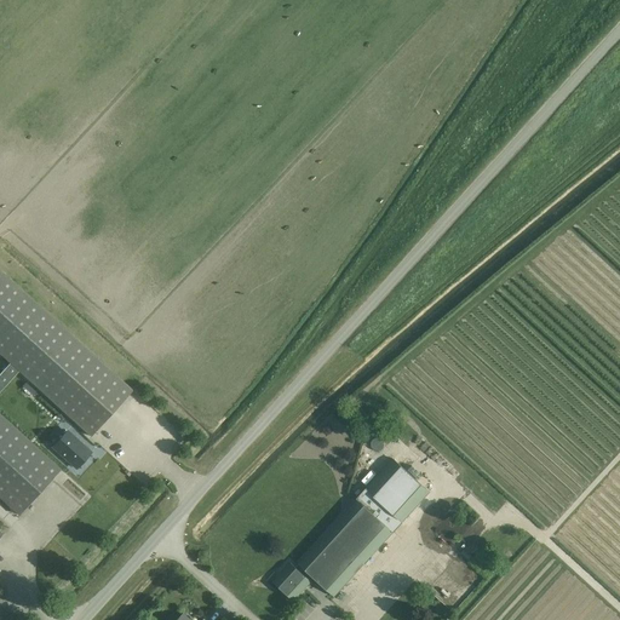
[(0,413),(0,391),(7,384),(19,371),(91,436),(133,390),(0,269),(0,352),(10,362),(0,373),(0,497),(19,515),(61,469),(0,413)]
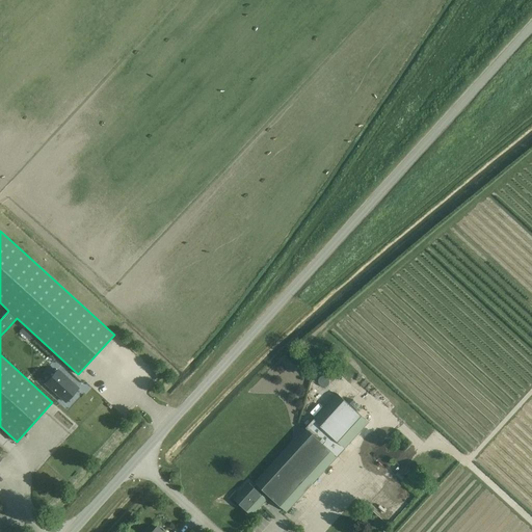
[(30,339),(21,331),(19,334),(27,342),(30,339)]
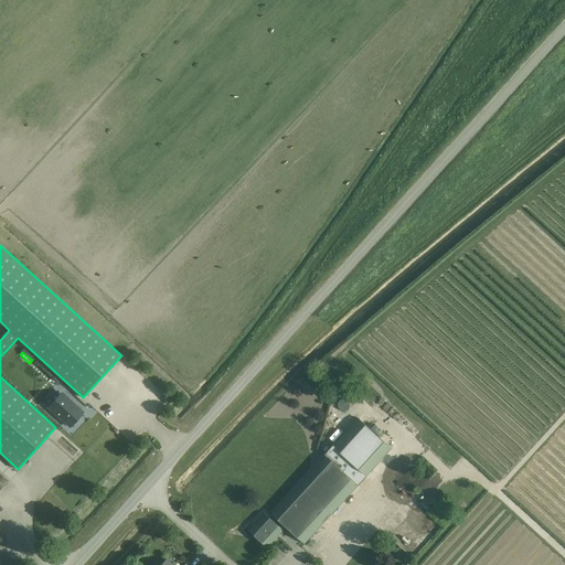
[(49,407),(70,426),(89,405),(67,385),(49,407)]
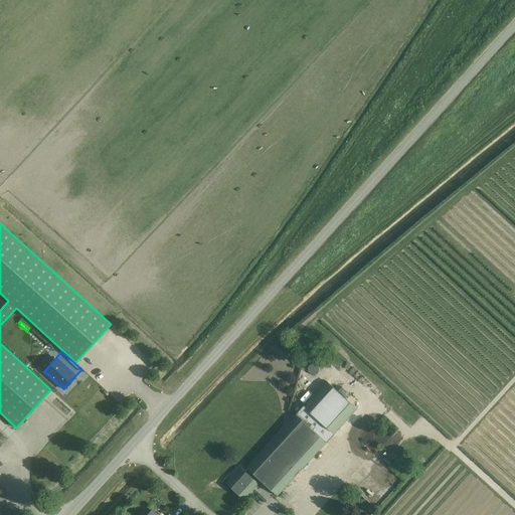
[(319,367),(318,366),(317,365),(315,364),(313,364),(312,365),(310,365),(309,367),(308,369),(308,371),(310,373),(311,375),(314,375),(315,375),(316,374),(317,374),(319,372),(319,371),(319,369),(319,367)]
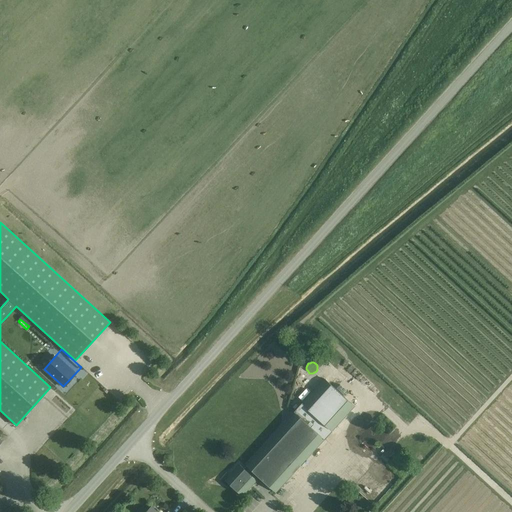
[(242,369),(237,378),(244,382),(249,373),(242,369)]
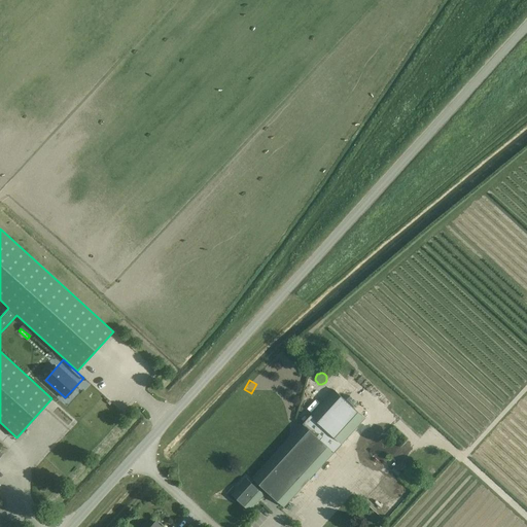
[(336,390),(304,424),(251,482),(248,480),(234,495),(249,511),(267,491),(284,507),(365,418),(336,390)]
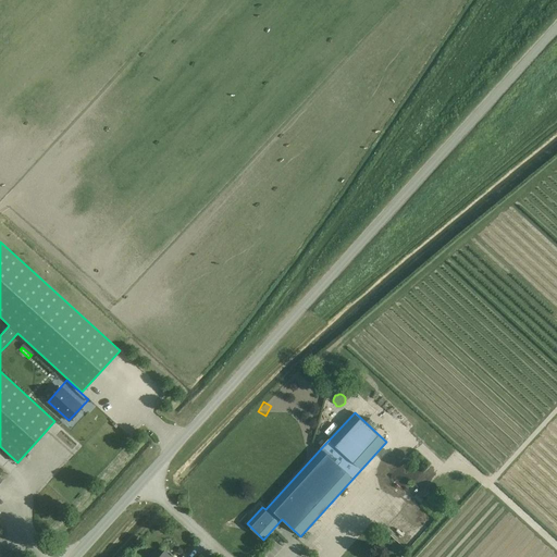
[(16,482),(11,484),(15,498),(21,496),(16,482)]
